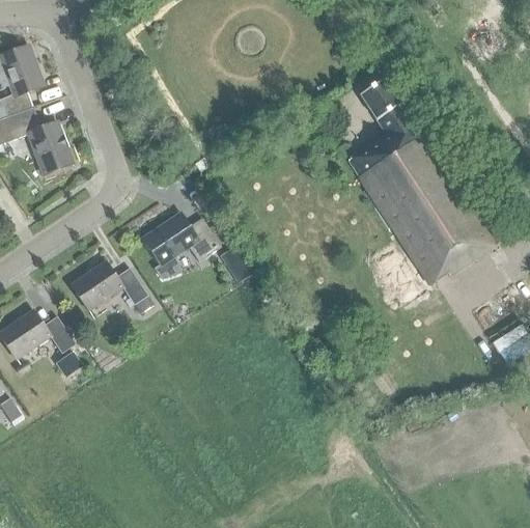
[(31,105),(26,91),(42,86),(26,45),(0,55),(0,58),(0,84),(2,87),(10,84),(14,94),(0,100),(5,114),(31,105)]
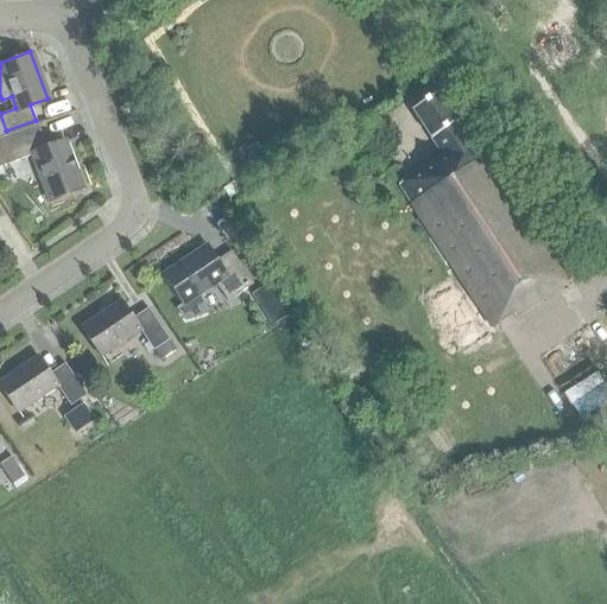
[(422,294),(459,351),(486,334),(484,330),(511,312),(513,316),(567,280),(470,133),(466,137),(438,93),(412,109),(442,156),(396,185),(475,306),(472,309),(450,277),(422,294)]
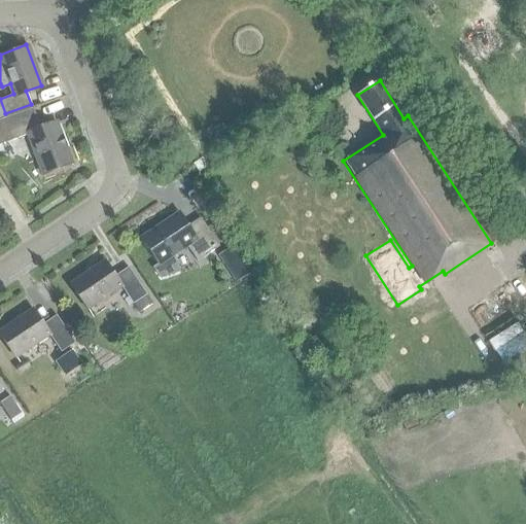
[(34,107),(0,120),(0,145),(29,134),(44,173),(73,163),(58,121),(42,128),(34,107)]
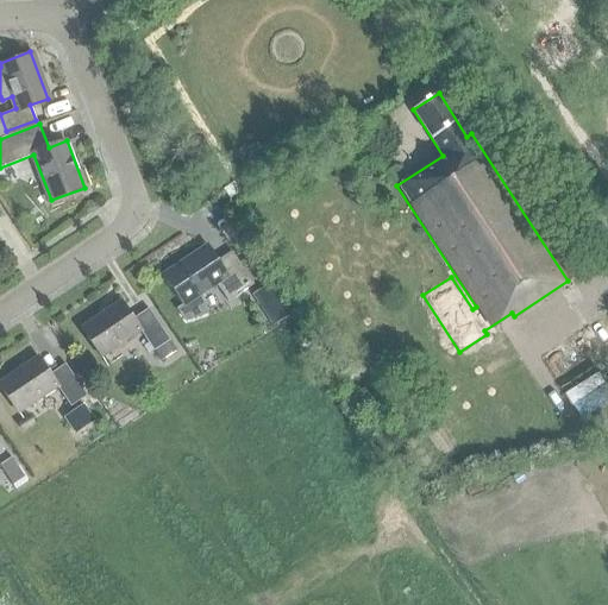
[(238,188),(231,177),(221,184),(229,194),(238,188)]
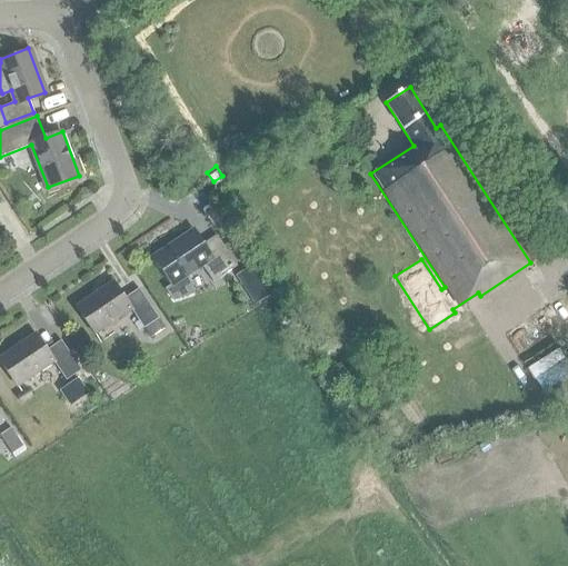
[(171,281),(163,287),(171,299),(192,293),(187,275),(202,265),(212,280),(236,265),(216,234),(203,241),(195,228),(153,255),(171,281)]
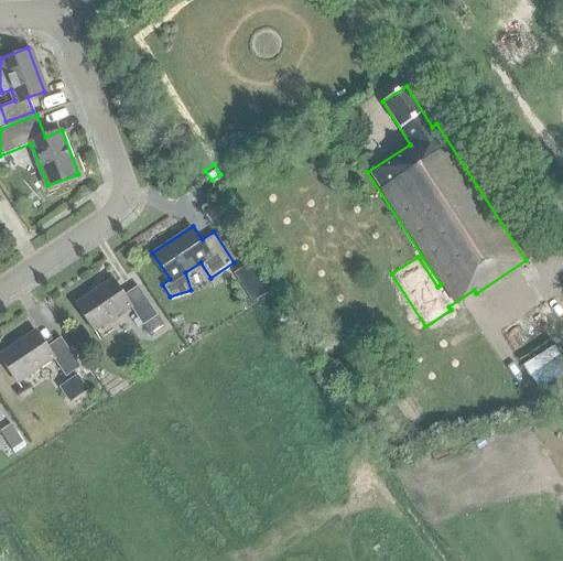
[(244,263),(235,269),(242,280),(251,273),(244,263)]
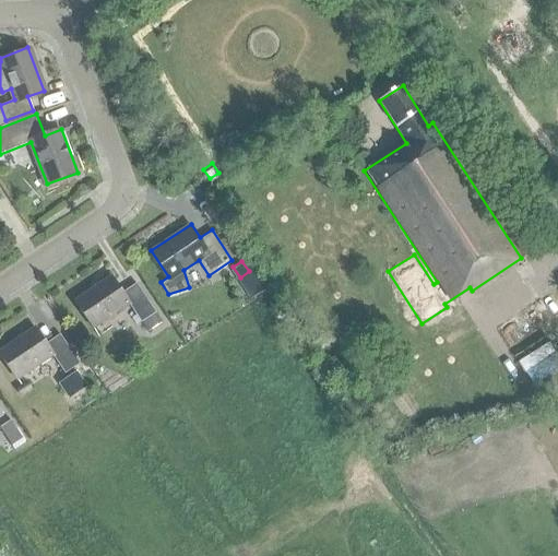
[(161,320),(156,311),(137,283),(122,293),(111,276),(75,300),(93,326),(129,303),(146,329),(161,320)]
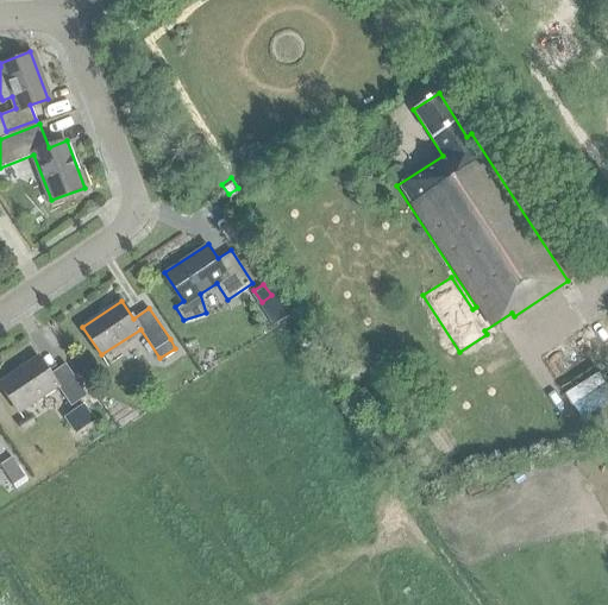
[(0,385),(18,410),(57,384),(71,407),(87,395),(67,364),(50,375),(38,357),(0,383),(0,385)]
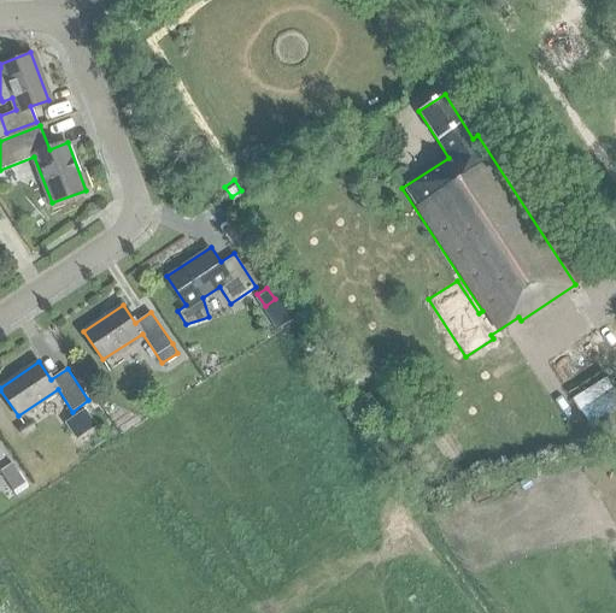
[(598,373),(563,394),(580,422),(615,401),(598,373)]
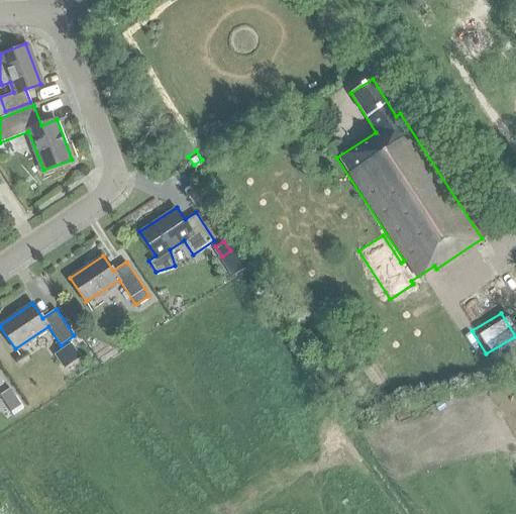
[(69,341),(61,347),(70,361),(78,355),(69,341)]
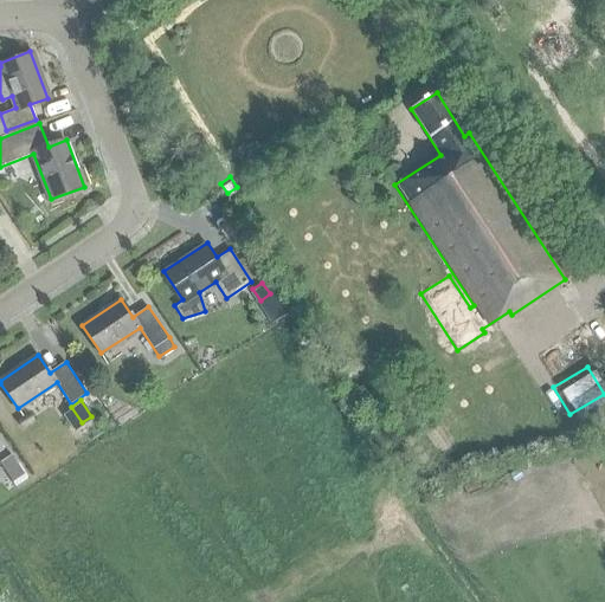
[(29,424),(23,413),(14,418),(20,428),(29,424)]
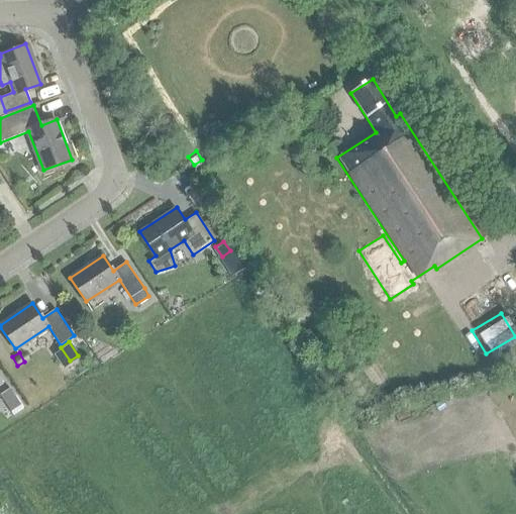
[(8,386),(0,391),(0,397),(8,410),(19,403),(8,386)]
